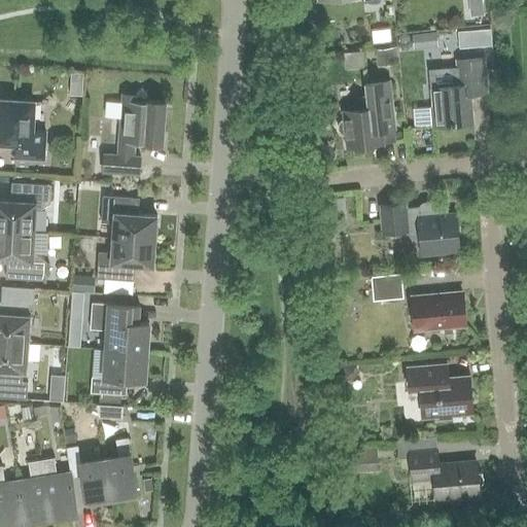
[(483,4),(469,5),(471,18),(484,16),(483,4)]
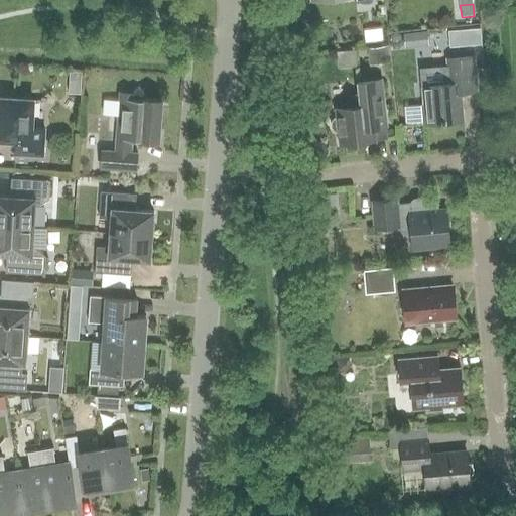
[(480,27),(449,30),(452,47),(482,44),(480,27)]
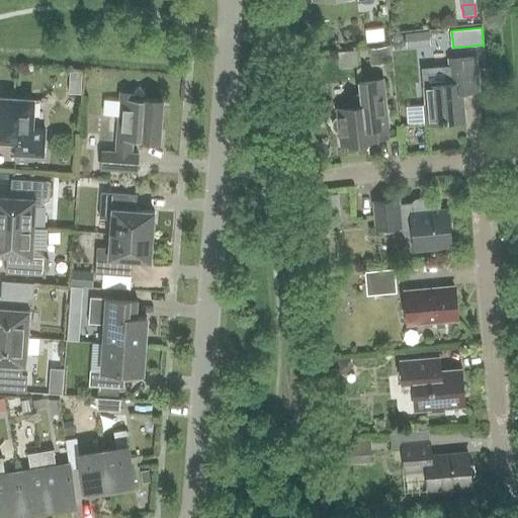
[(428,32),(405,34),(407,49),(430,46),(428,32)]
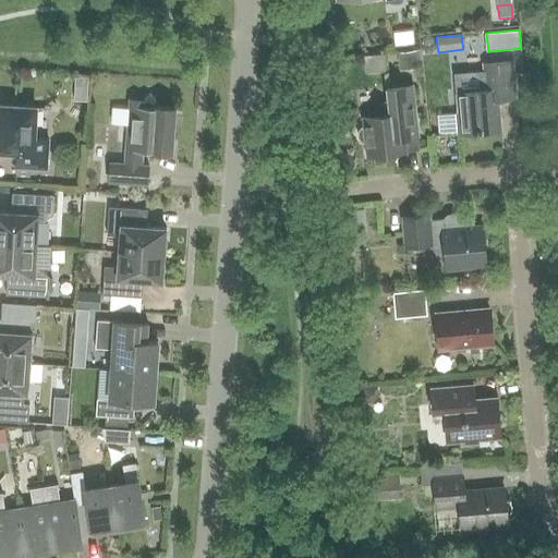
[(398,52),(399,71),(421,69),(420,50),(398,52)]
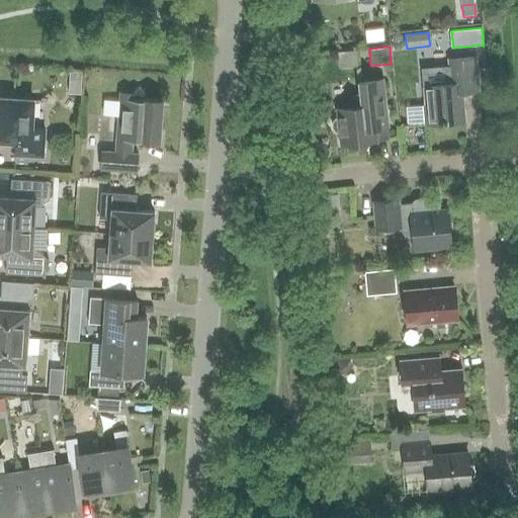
[(424,86),(425,105),(422,105),(424,124),(464,120),(462,92),(478,91),(475,57),(448,60),(450,84),(424,86)]
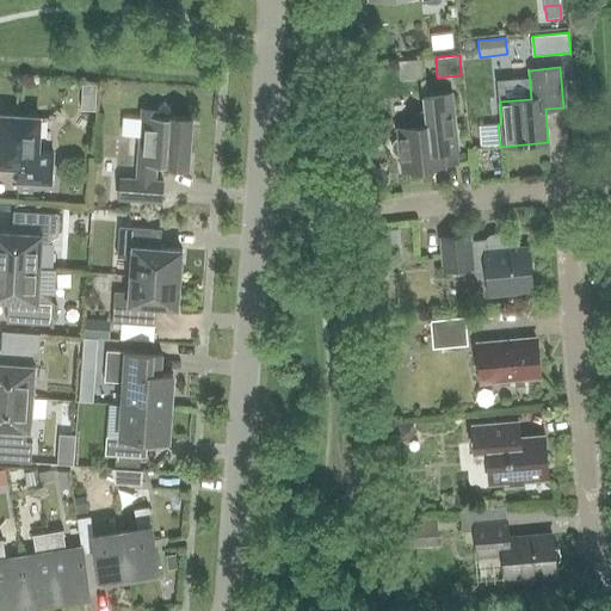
[(402,171),(460,165),(451,93),(424,97),(425,111),(421,112),(418,113),(415,116),(413,119),(413,123),(413,127),(397,129),(399,139),(395,140),(393,143),(392,147),(393,150),(394,153),(397,155),(400,156),(402,171)]
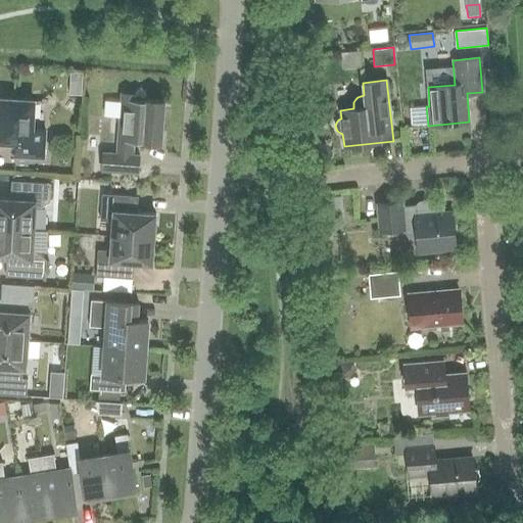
[(160,144),(162,117),(163,101),(145,100),(145,94),(141,89),(135,94),(135,95),(122,94),(121,102),(119,101),(117,116),(120,116),(116,154),(103,153),(101,171),(138,173),(140,155),(132,155),(133,142),(160,144)]
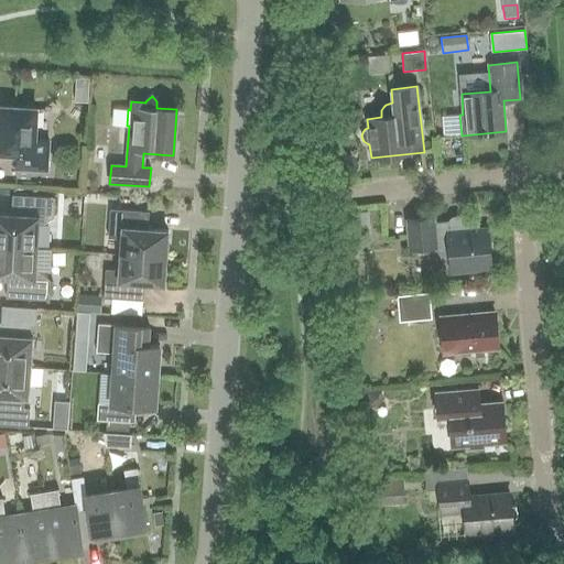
[(47,171),(49,141),(34,140),(36,109),(0,106),(0,152),(17,154),(15,170),(47,171)]
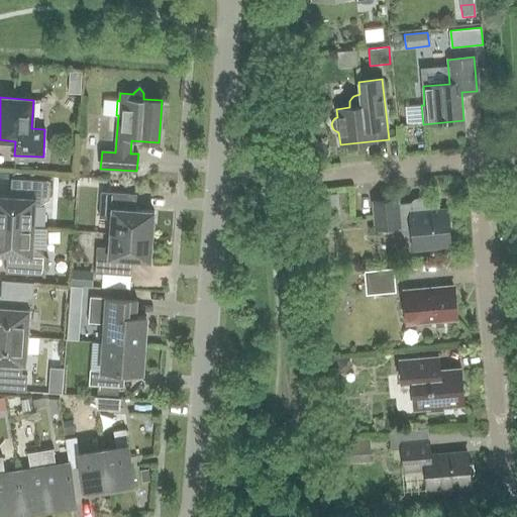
[(40,205),(49,200),(50,182),(11,179),(10,197),(0,195),(0,225),(33,228),(35,205),(40,205)]
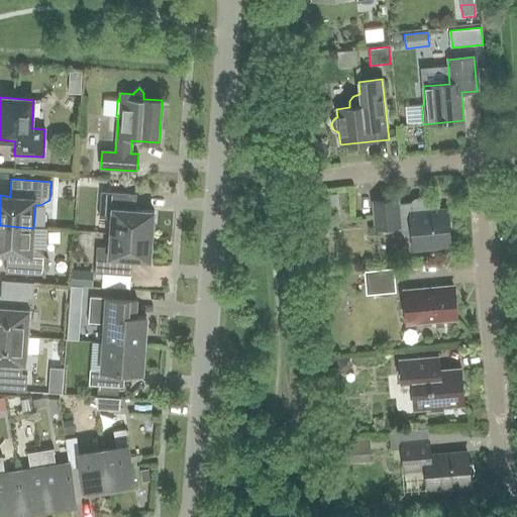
[(110,233),(152,236),(153,211),(130,209),(131,194),(101,192),(99,218),(111,219),(110,233)]
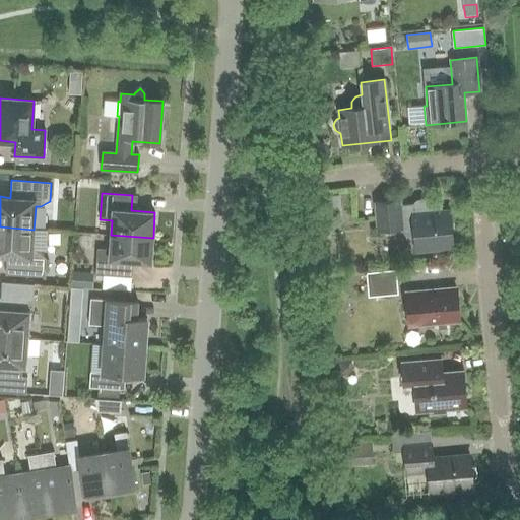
[(416,238),(416,239),(417,251),(453,248),(450,210),(442,211),(441,201),(400,205),(399,201),(376,203),(378,230),(403,228),(404,231),(406,234),(409,237),(412,238),(416,238)]
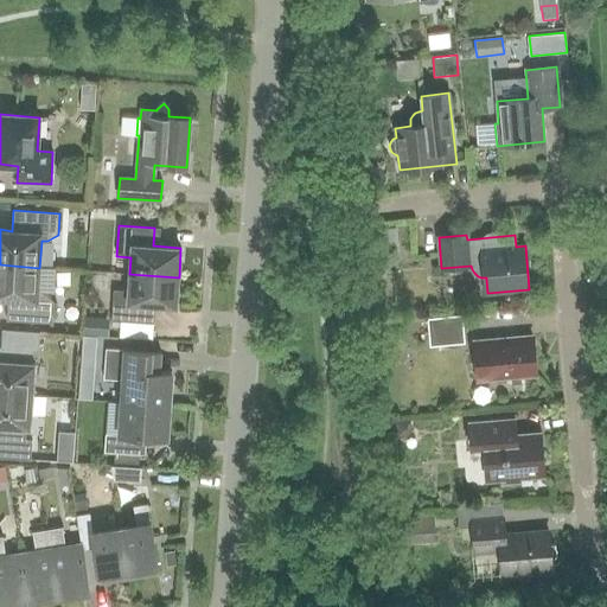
[(53,301),(45,294),(38,293),(39,268),(0,264),(0,299),(7,300),(6,320),(52,323),(53,301)]
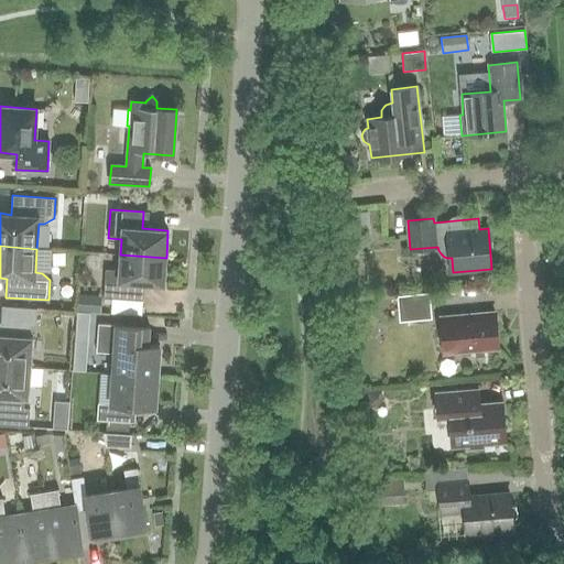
[(164,285),(166,258),(120,255),(119,271),(106,270),(104,299),(137,301),(138,283),(164,285)]
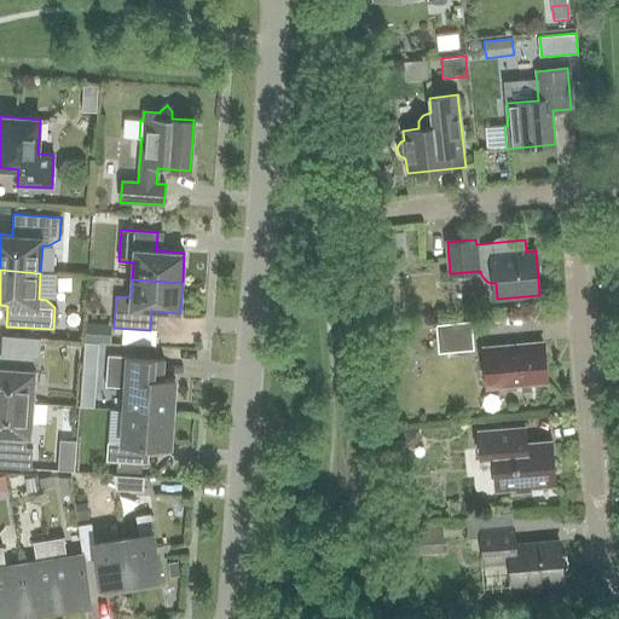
[(435,325),(437,333),(438,353),(474,350),(473,330),(472,322),(435,325)]
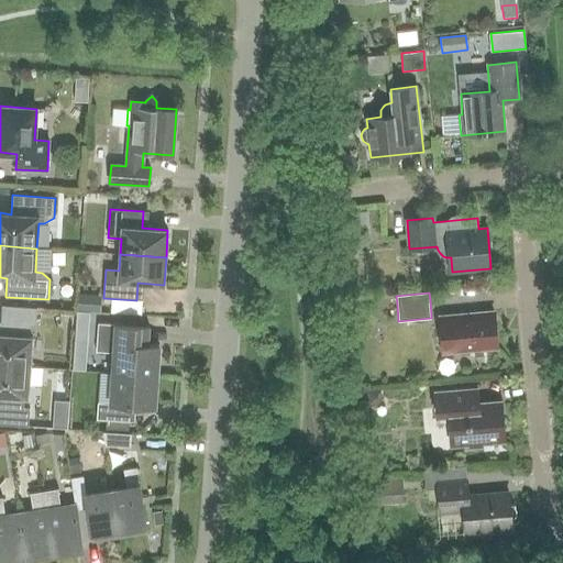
[(79,295),(78,311),(94,312),(95,296),(79,295)]
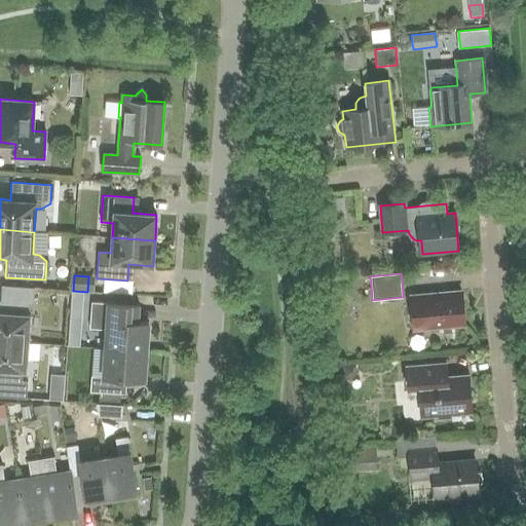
[(0,312),(0,340),(28,343),(30,315),(27,315),(28,305),(33,305),(35,288),(6,286),(4,313),(0,312)]
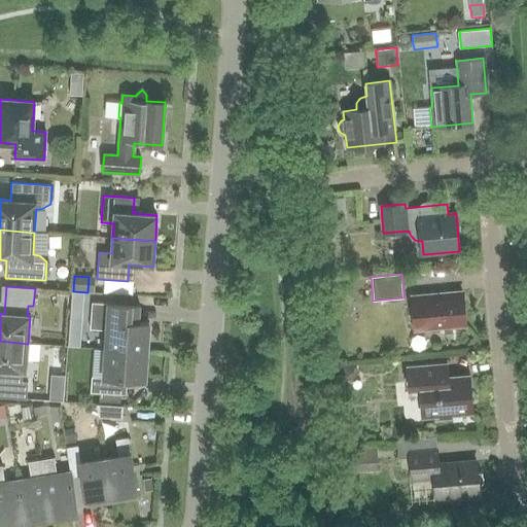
[(71,291),(69,314),(79,314),(81,292),(71,291)]
